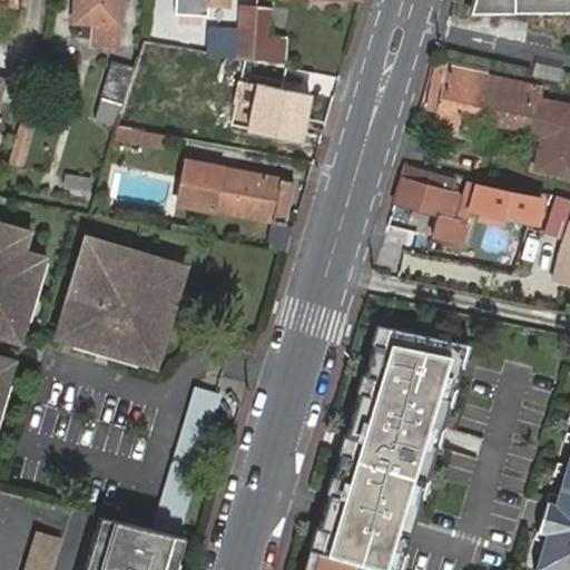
[(72,0),(72,18),(77,18),(76,33),(90,35),(91,19),(118,20),(118,0),(72,0)]
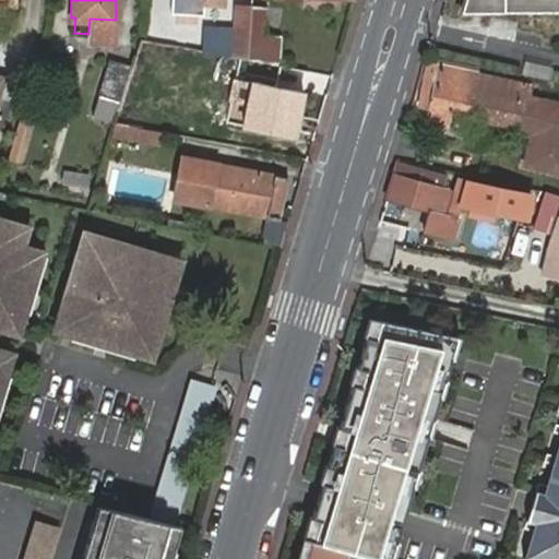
[(345,10),(345,0),(304,0),(304,7),(345,10)]
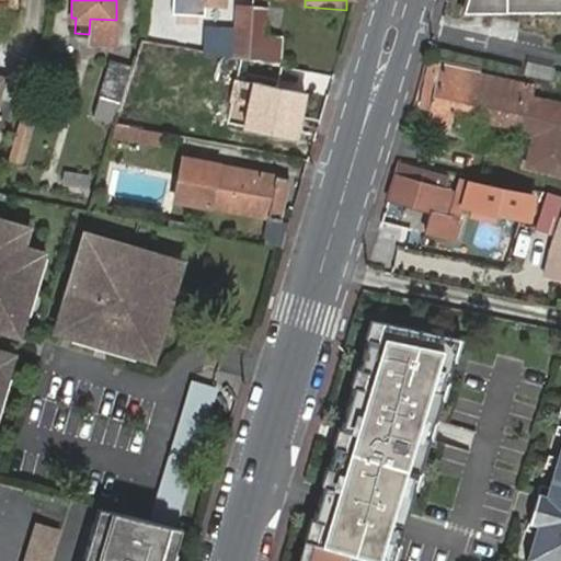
[(560,0),(464,0),(460,11),(560,9),(560,0)]
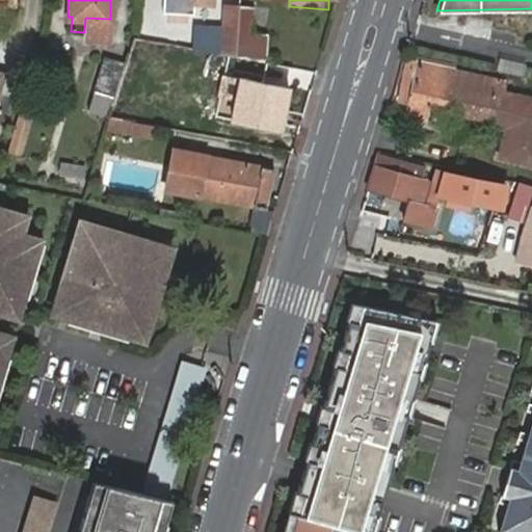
[(221,28),(236,29),(238,3),(222,2),(221,23),(221,28)]
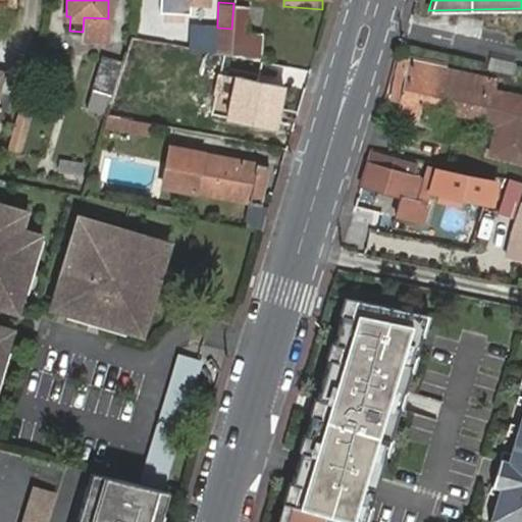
[(230,54),(258,59),(260,31),(246,30),(248,4),(233,3),(231,29),(230,54)]
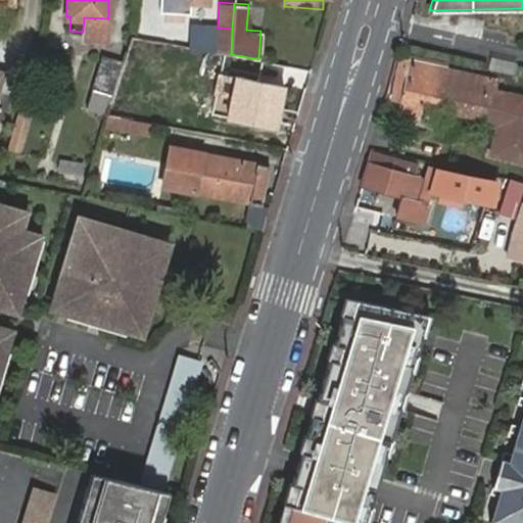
[(246,30),(260,31),(263,5),(248,4),(246,30)]
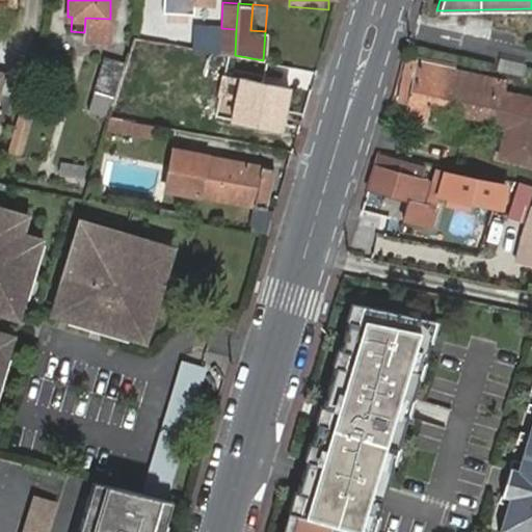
[(235,55),(236,29),(221,28),(221,23),(195,22),(193,47),(235,55)]
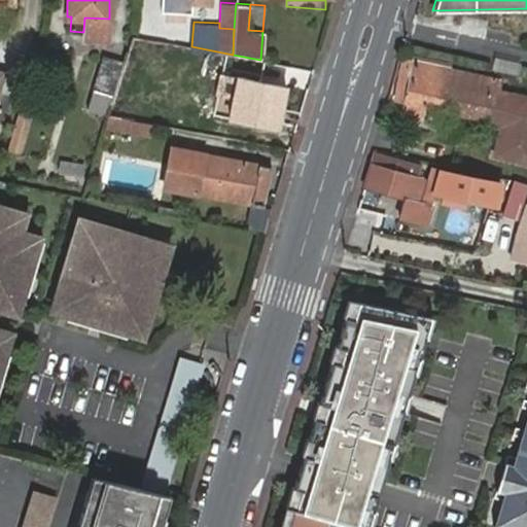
[(165,41),(131,34),(124,60),(152,66),(155,54),(162,55),(165,41)]
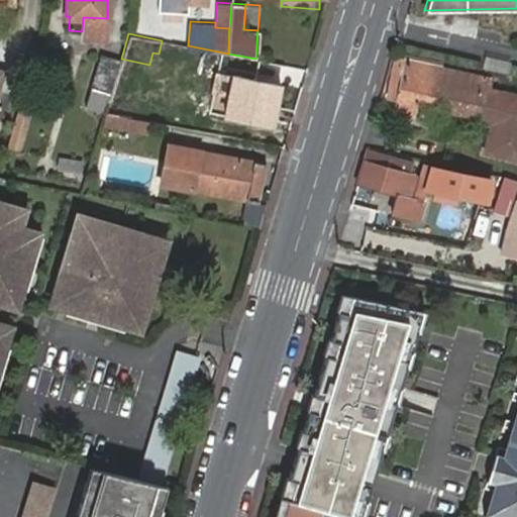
[(115,78),(121,59),(100,54),(92,85),(87,108),(106,112),(112,90),(115,78)]
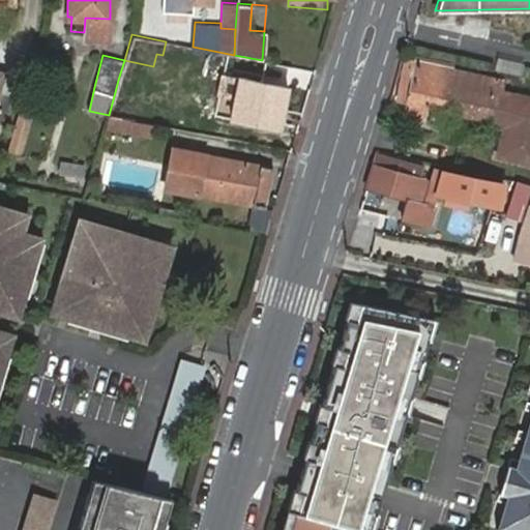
[(422,105),(444,109),(452,69),(405,59),(395,98),(406,100),(404,112),(420,116),(422,105)]
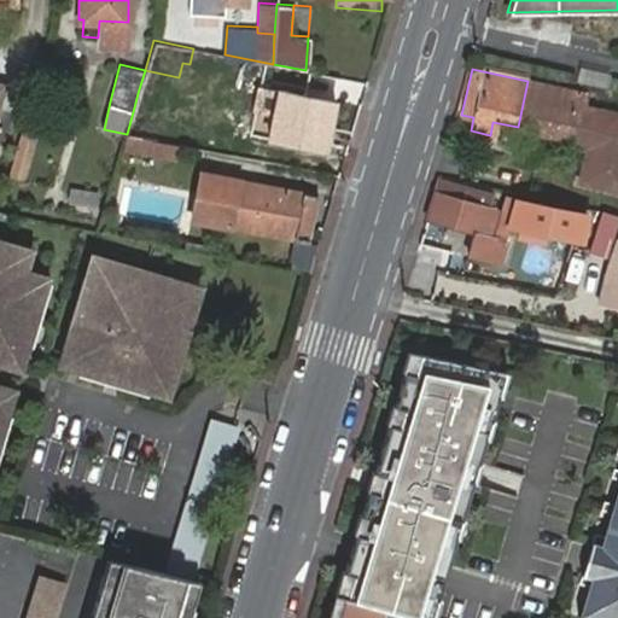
[(145,70),(138,93),(165,99),(174,100),(179,77),(145,70)]
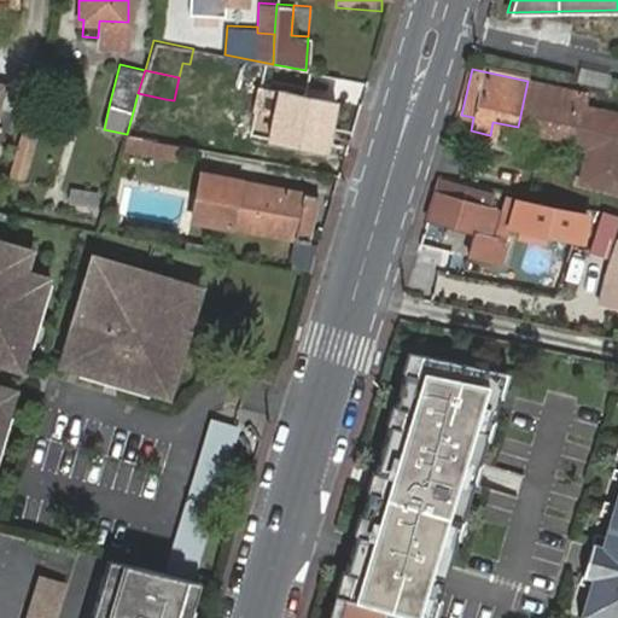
[(528,81),(518,127),(576,138),(590,141),(589,149),(581,180),(617,188),(617,115),(582,108),(584,93),(528,81)]
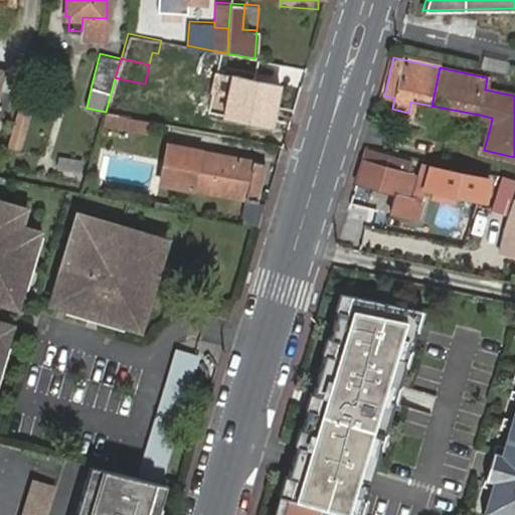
[(230,75),(224,115),(271,125),(279,86),(230,75)]
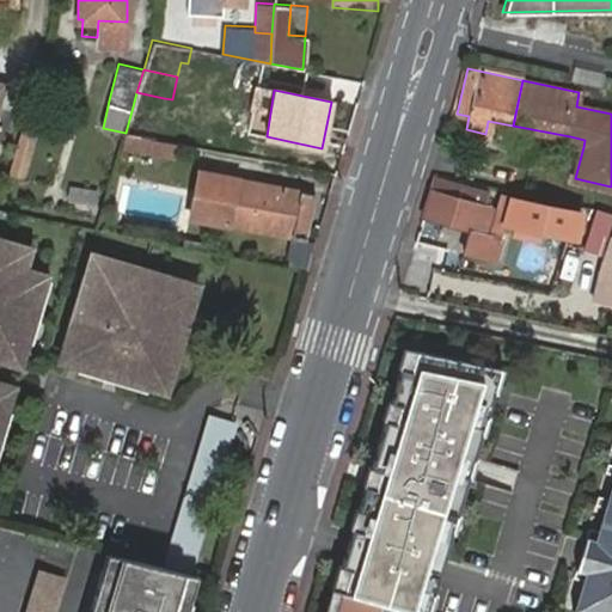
[(153,139),(164,98),(136,92),(133,106),(126,133),(153,139)]
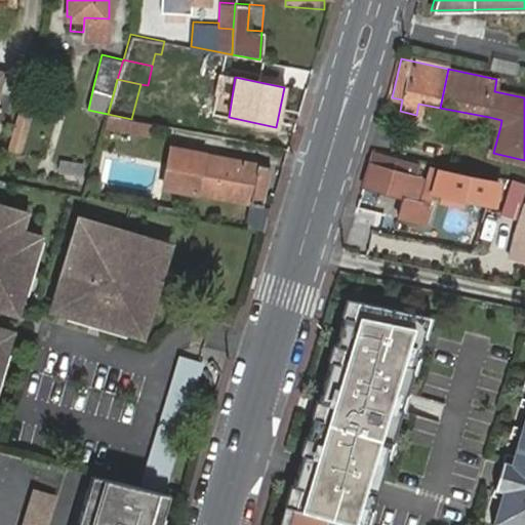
[(19,150),(34,106),(22,102),(8,147),(19,150)]
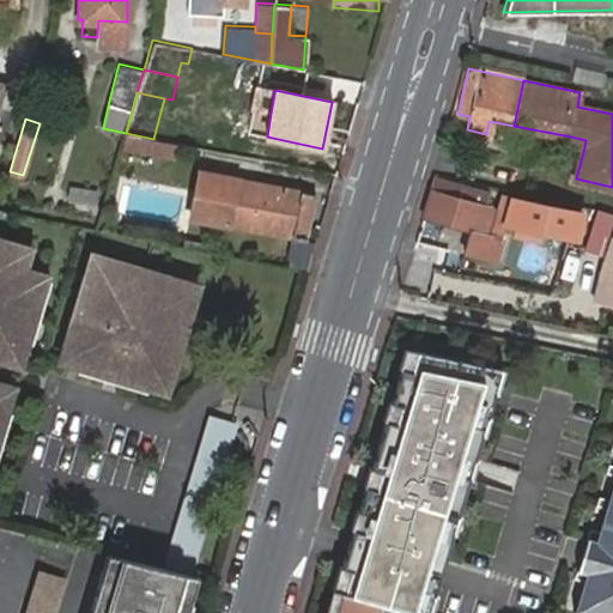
[(153,139),(126,133),(121,147),(158,156),(159,147),(171,150),(173,143),(153,139)]
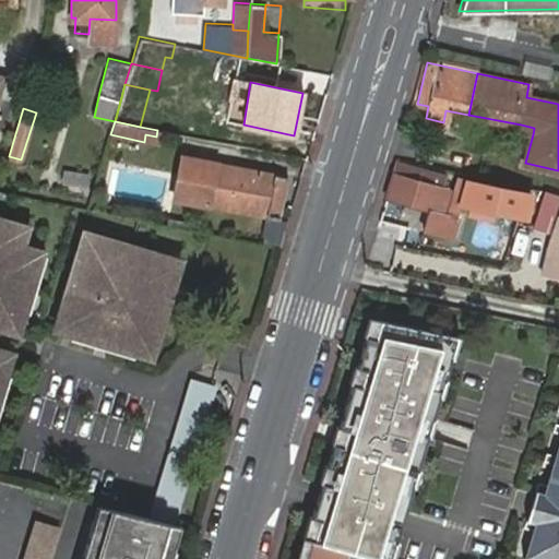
[(519,131),(533,134),(534,128),(521,125),(519,131)]
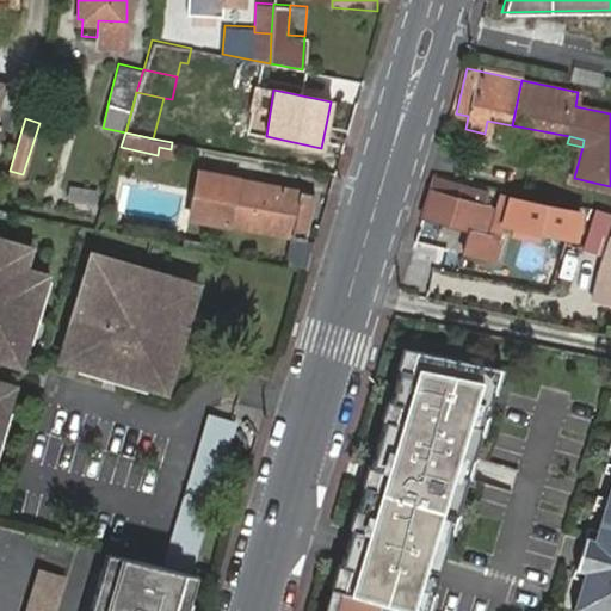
[(201,171),(201,172),(218,183),(216,193),(230,196),(234,178),(201,171)]
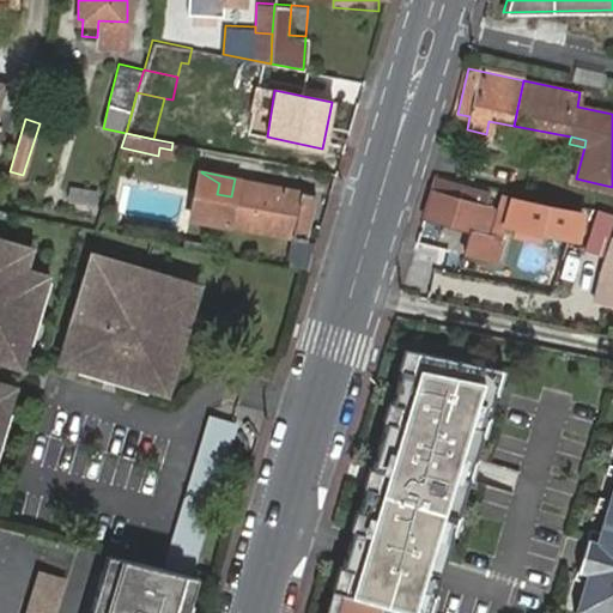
[(219,183),(201,173),(193,211),(192,218),(212,223),(303,240),(310,206),(301,205),(303,192),(235,178),(231,196),(217,194),(219,183)]
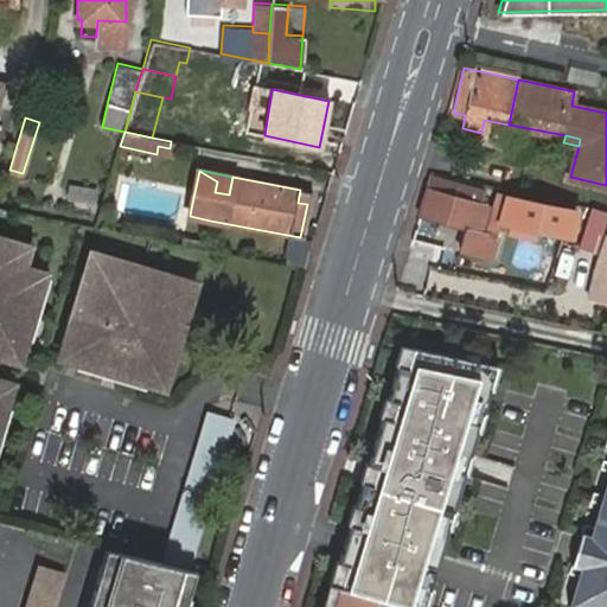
[(429,179),(419,215),(436,219),(452,223),(465,227),(458,253),(483,260),(497,211),(478,206),(481,193),(429,179)]
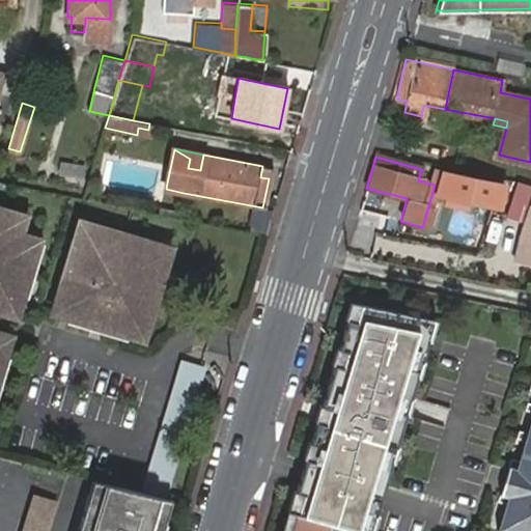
[(260,177),(269,178),(271,168),(262,166),(260,177)]
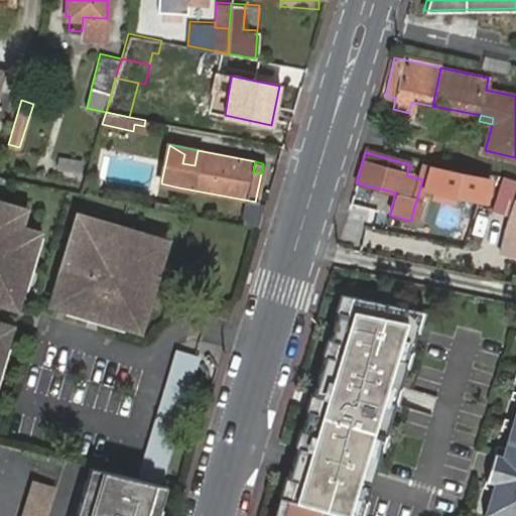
[(490,203),(491,199),(495,181),(445,169),(440,189),(490,203)]
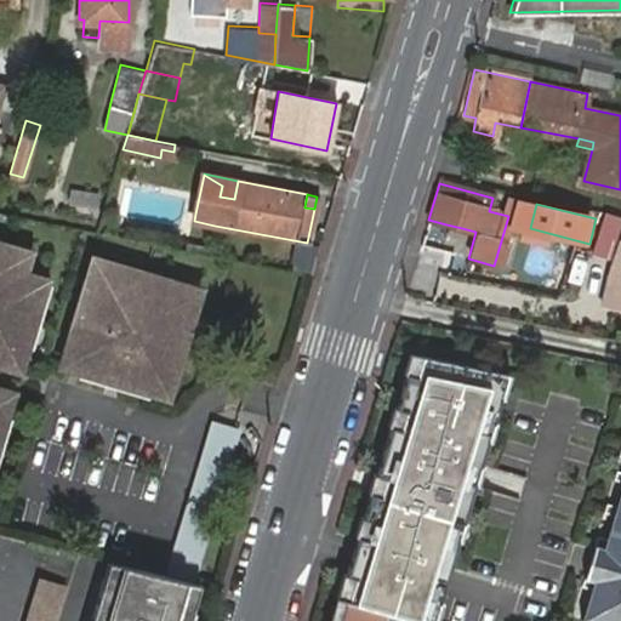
[(617,216),(599,211),(591,239),(590,244),(587,250),(604,257),(617,216)]
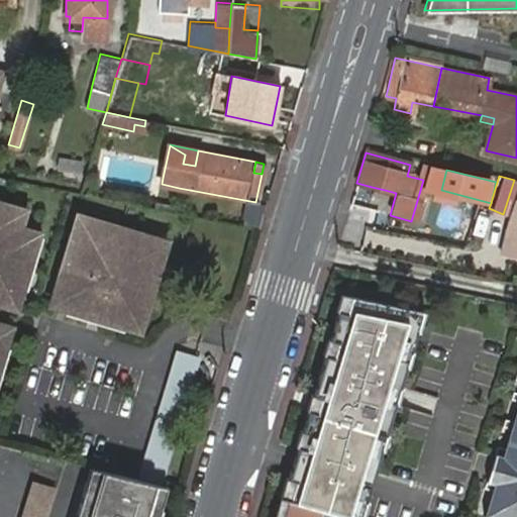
[(385,190),(372,187),(371,195),(383,198),(385,190)]
